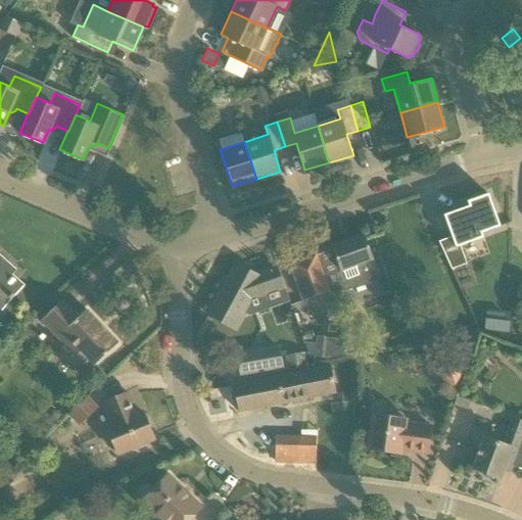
[(460,243),(482,234),(480,230),(499,224),(487,193),(466,199),(468,204),(443,214),(452,234),(455,245),(460,243)]
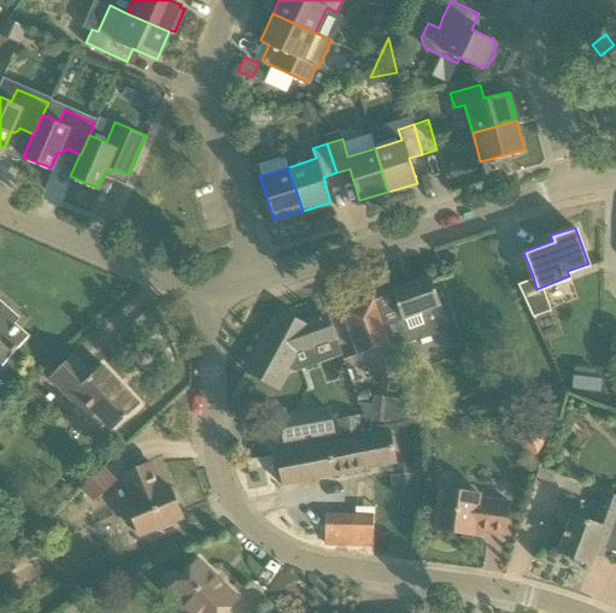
[(430,330),(432,331),(447,325),(439,302),(440,302),(429,275),(391,289),(400,316),(394,317),(402,337),(430,330)]
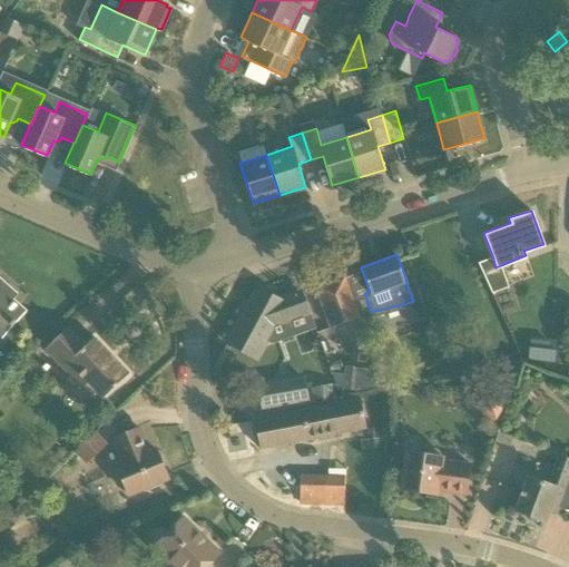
[(492,255),(478,261),(491,290),(508,284),(501,265),(496,267),(492,255)]
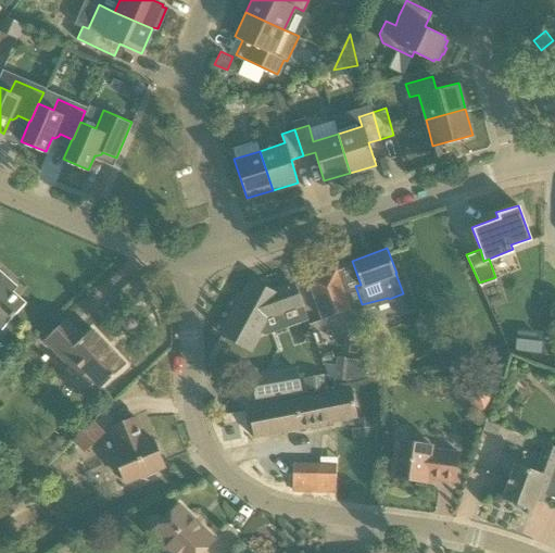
[(336,266),(310,276),(307,277),(322,318),(350,308),(336,266)]
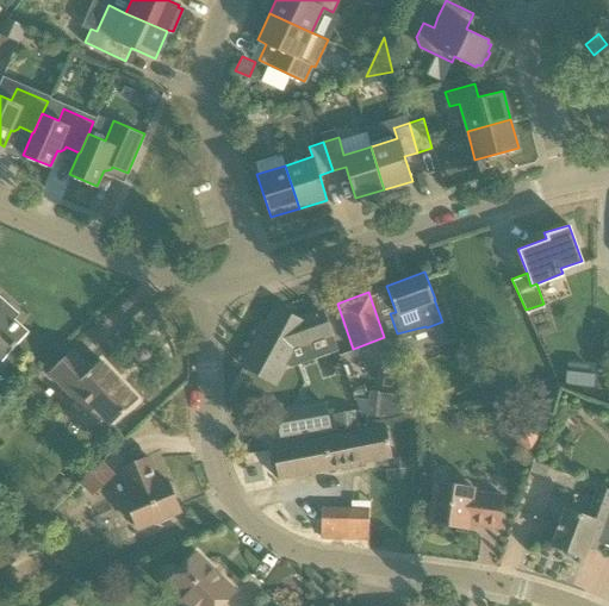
[(2,358),(28,331),(13,318),(18,313),(0,297),(0,368),(6,362),(2,358)]
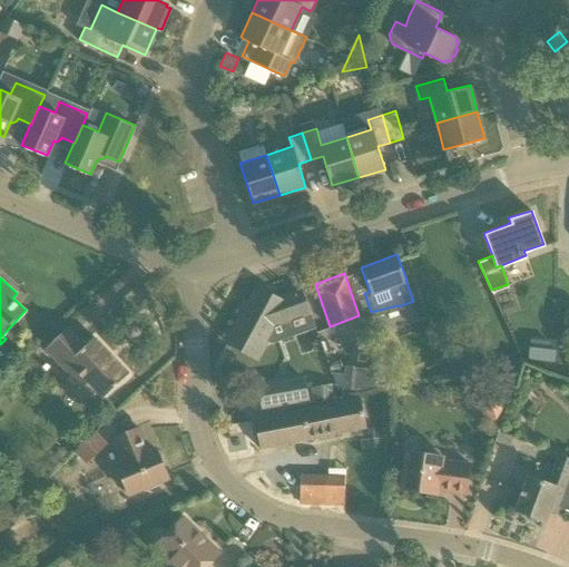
[(302,285),(272,295),(256,286),(226,340),(256,358),(275,322),(280,324),(311,314),(302,285)]
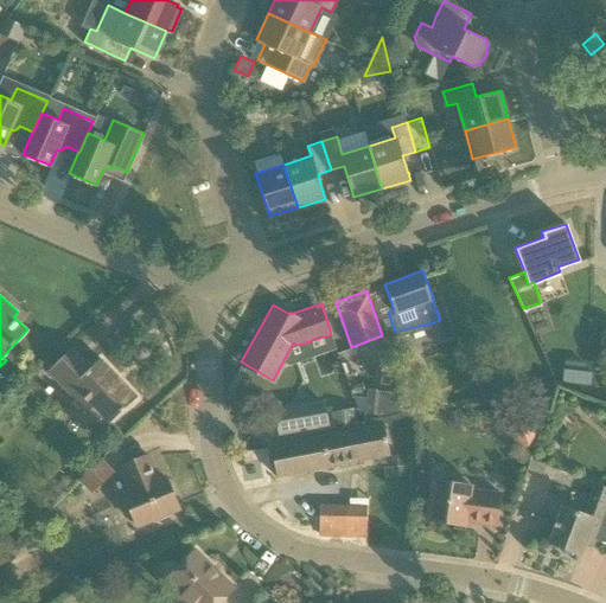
[(48,370),(71,395),(77,389),(109,422),(136,396),(100,357),(90,366),(71,347),(48,370)]
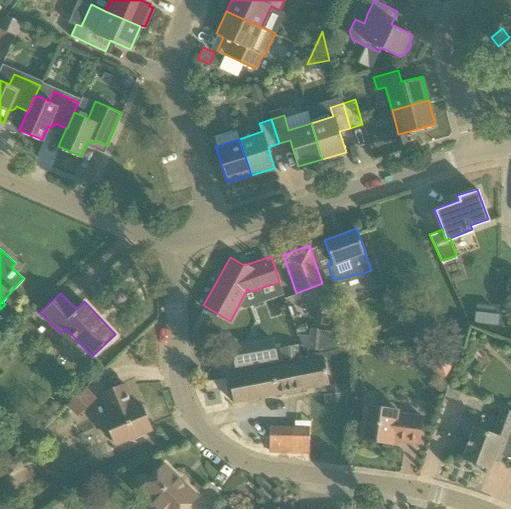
[(454,359),(447,354),(457,337),(442,328),(432,346),(427,343),(418,359),(433,367),(432,369),(443,376),(444,375),(445,375),(454,359)]
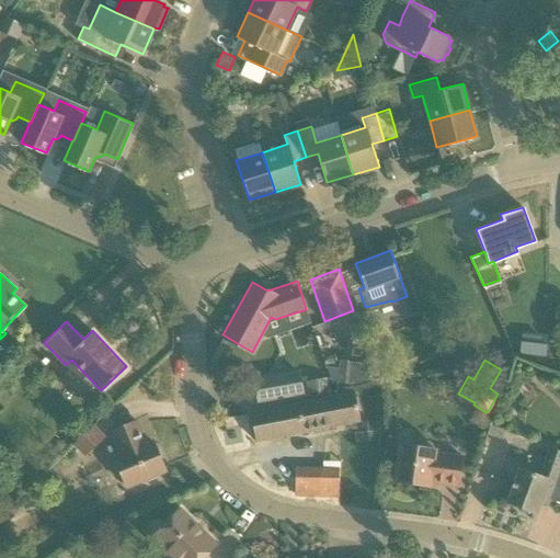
[(258,399),(301,390),(297,369),(254,378),(258,399)]
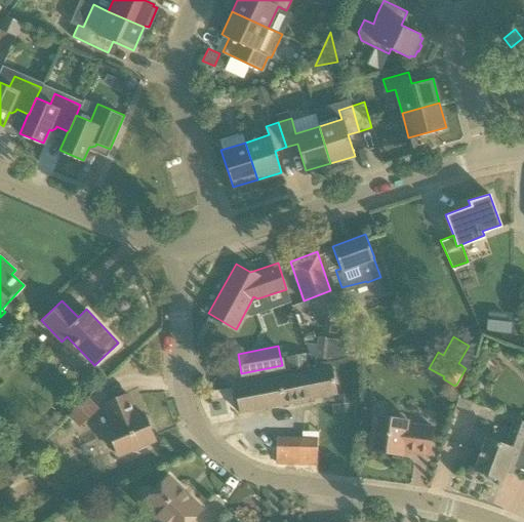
[(306,352),(287,355),(289,369),(309,365),(306,352)]
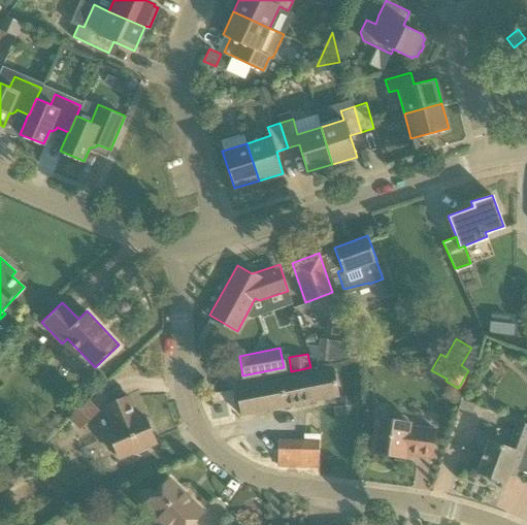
[(333,367),(235,387),(240,414),(338,394),(333,367)]
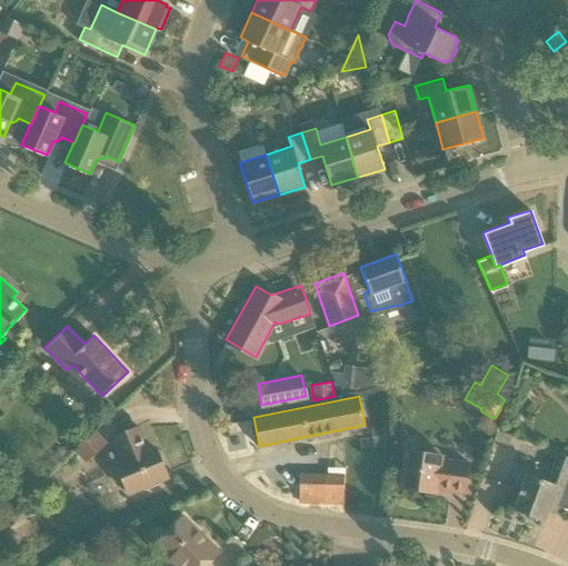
[(155,446),(148,449),(138,425),(112,436),(122,460),(116,463),(128,492),(148,484),(149,487),(162,482),(160,478),(168,476),(155,446)]
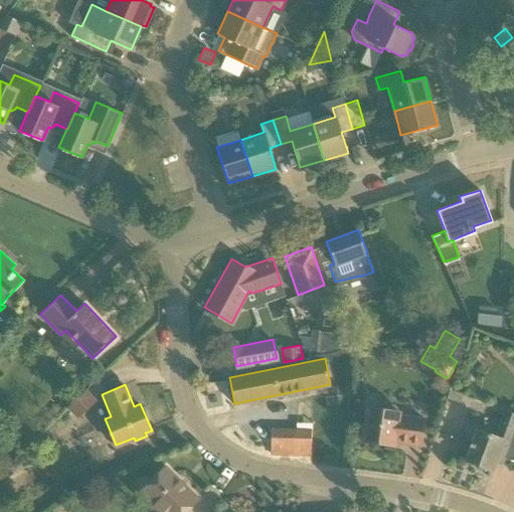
[(86,388),(71,401),(67,405),(76,416),(96,399),(86,388)]
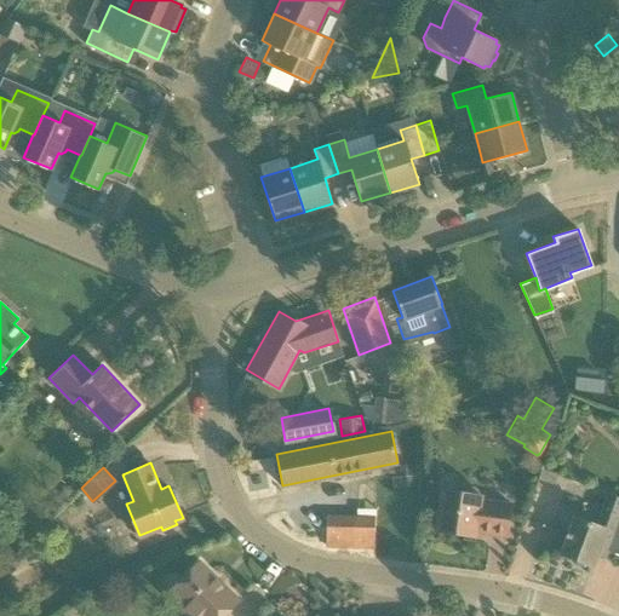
[(481,494),(479,494),(476,489),(471,488),(466,488),(463,491),(441,489),(435,530),(475,535),(476,530),(506,535),(511,502),(480,499),(481,494)]
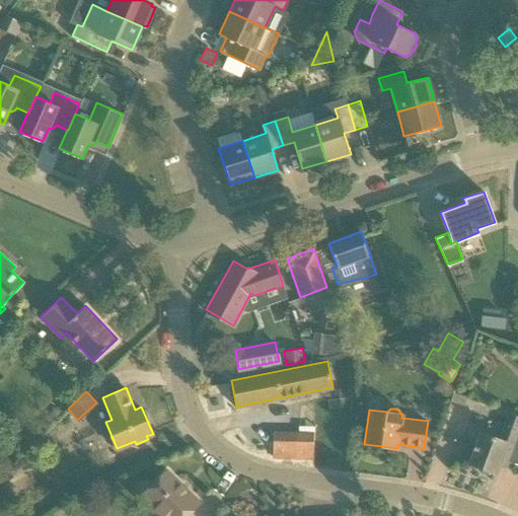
[(322,413),(317,461),(338,463),(343,415),(322,413)]
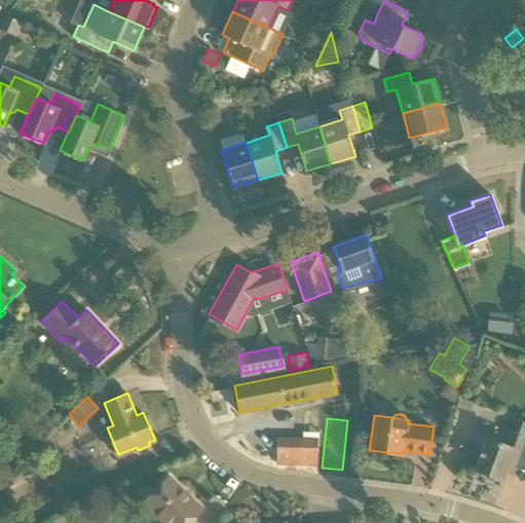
[(524,420),(518,418),(515,428),(508,446),(488,439),(477,470),(486,473),(487,477),(494,480),(498,478),(501,479),(503,472),(518,477),(522,468),(524,469),(524,420)]
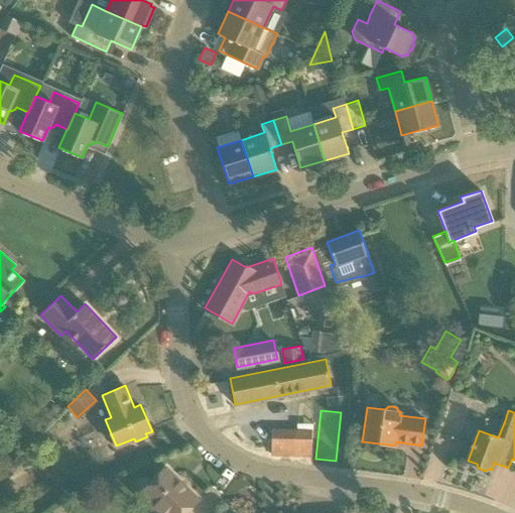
[(307,456),(307,427),(266,426),(266,455),(307,456)]
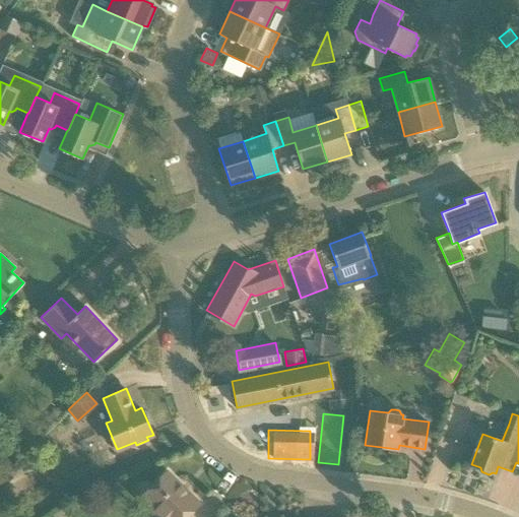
[(186,516),(201,503),(167,469),(152,485),(150,482),(145,481),(140,482),(136,487),(135,492),(136,497),(147,507),(150,505),(163,516),(186,516)]
